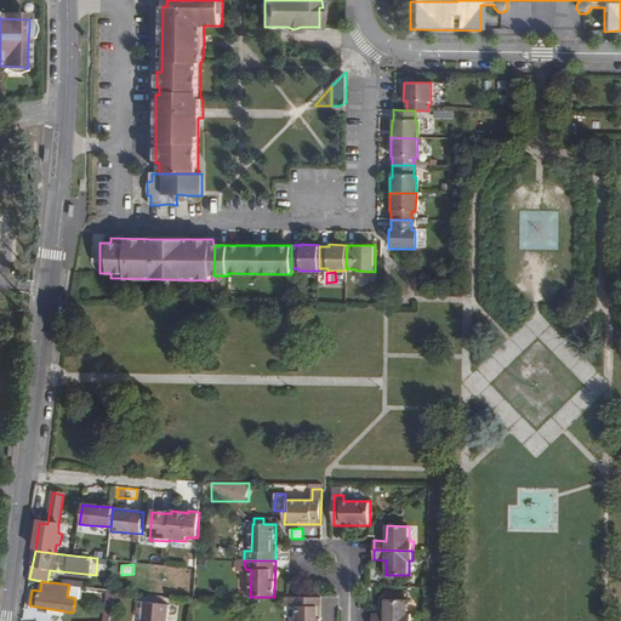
[(372,620),(411,620),(411,614),(408,614),(408,599),(406,599),(406,593),(388,593),(388,599),(386,599),(385,615),(372,615),(372,620)]
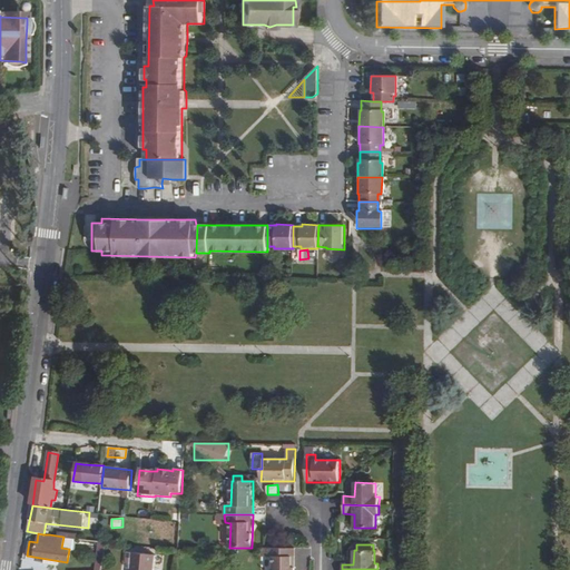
[(295,569),(296,549),(267,548),(268,557),(273,557),(273,569),(295,569)]
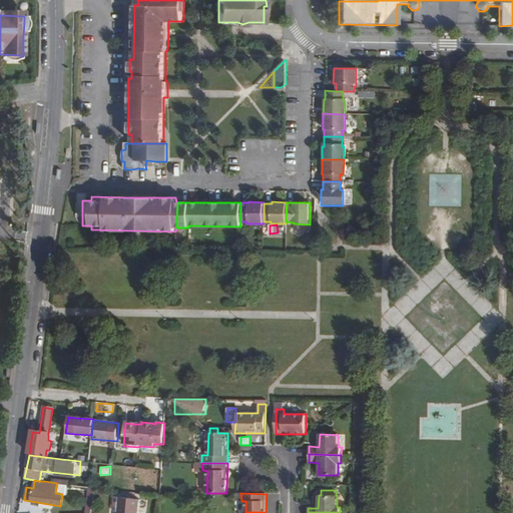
[(138,512),(140,501),(119,498),(117,512),(138,512)]
